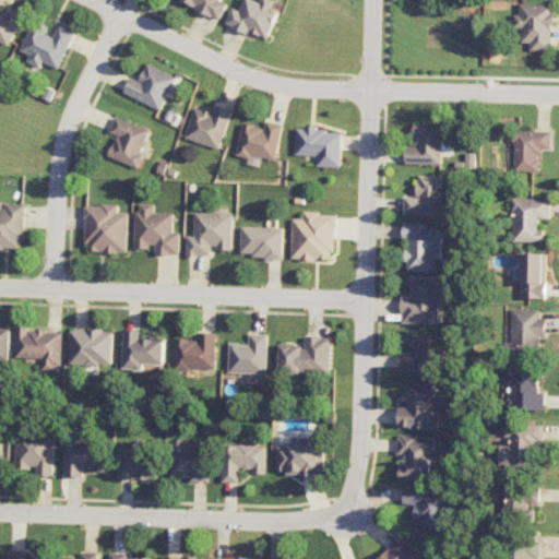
[(0,0),(0,40),(10,45),(24,14),(10,8),(7,15),(0,12),(0,6),(2,0),(0,0)]
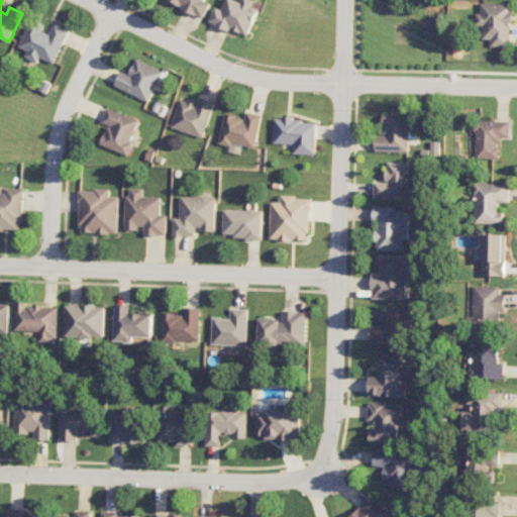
[(166,0),(166,1),(205,17),(210,3),(205,1),(205,0),(166,0)]
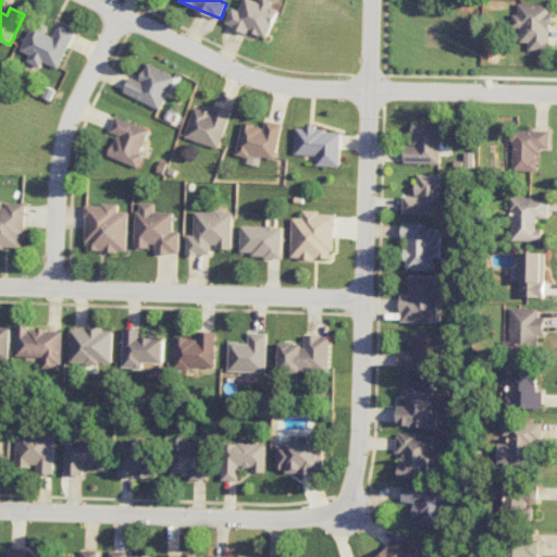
[(268,38),(282,5),(269,0),(260,0),(260,2),(255,0),(244,0),(239,11),(232,8),(225,24),(248,34),(249,31),(268,38)]
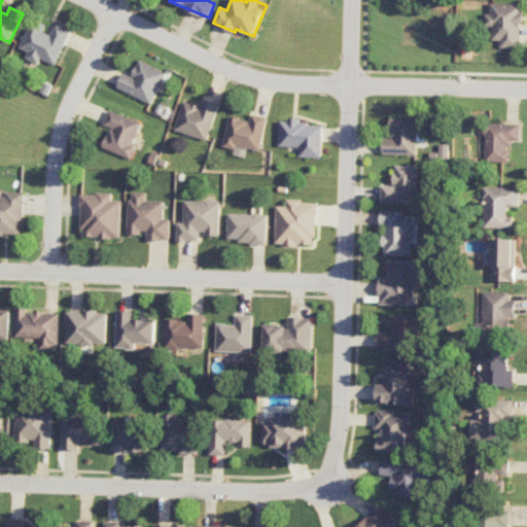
[(500,47),(521,47),(522,3),(490,3),(490,12),(486,12),(486,39),(500,40),(500,47)]
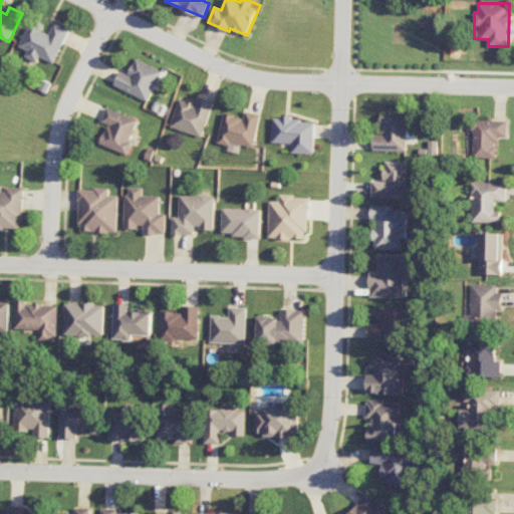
[(69,29),(51,21),(49,27),(31,19),(19,46),(27,50),(25,56),(38,62),(40,57),(54,63),(69,29)]
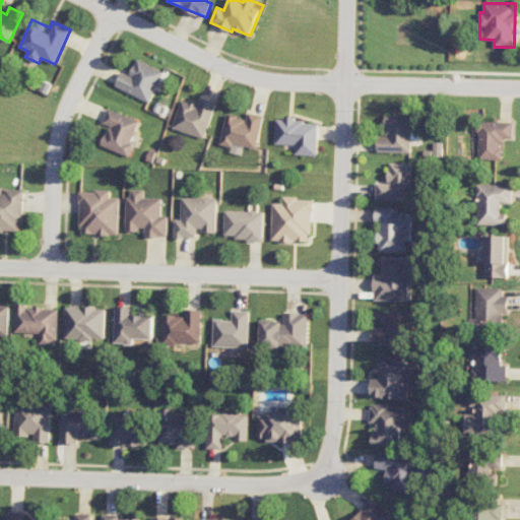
[(150,103),(165,71),(137,59),(130,74),(122,71),(115,86),(150,103)]
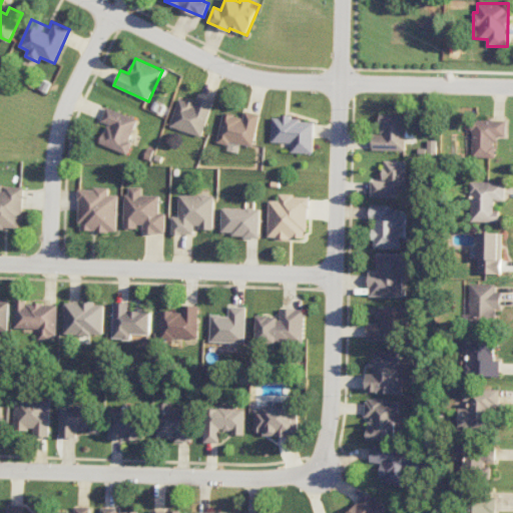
[(213,100),(198,95),(196,103),(179,98),(170,126),(202,136),(213,100)]
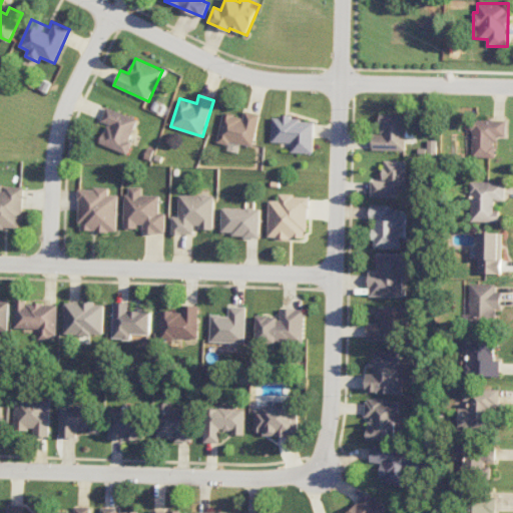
[(99,143),(125,154),(139,119),(106,106),(100,121),(107,124),(99,143)]
